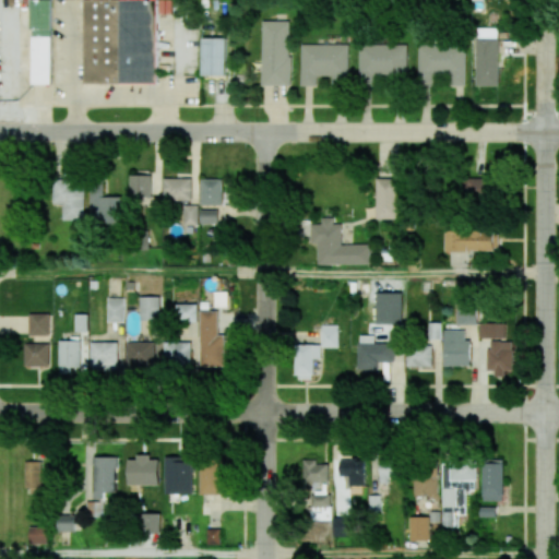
[(31,0),(31,84),(50,84),(50,0),(31,0)]
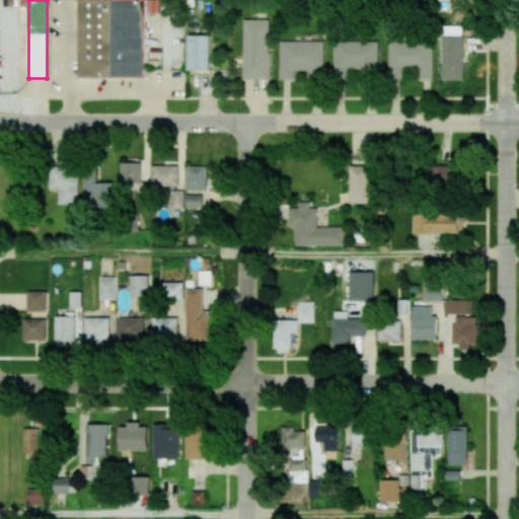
[(78,0),(79,78),(147,78),(146,0),(78,0)]
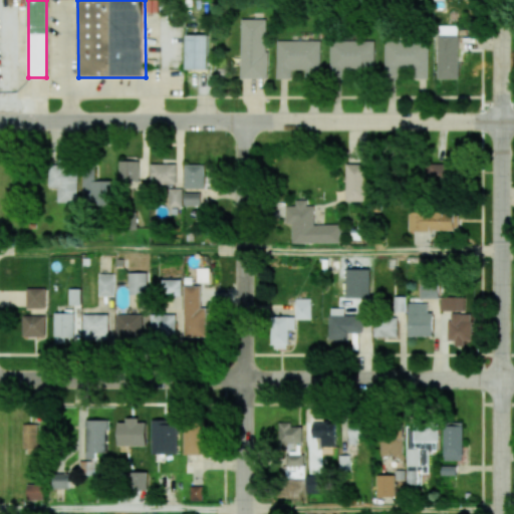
[(266,19),(240,19),(239,78),(266,78),(266,19)]
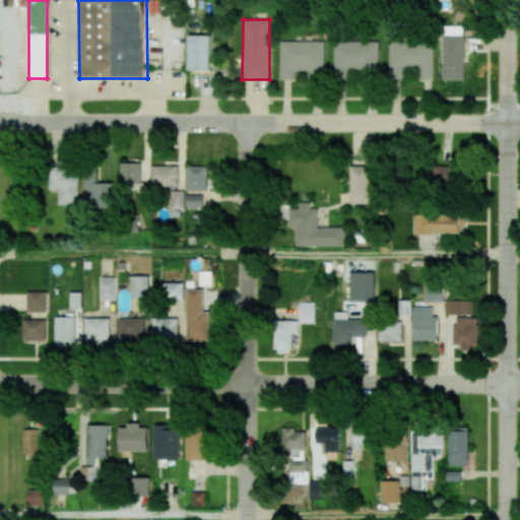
[(443,80),(464,79),(463,26),(442,26),(443,80)]
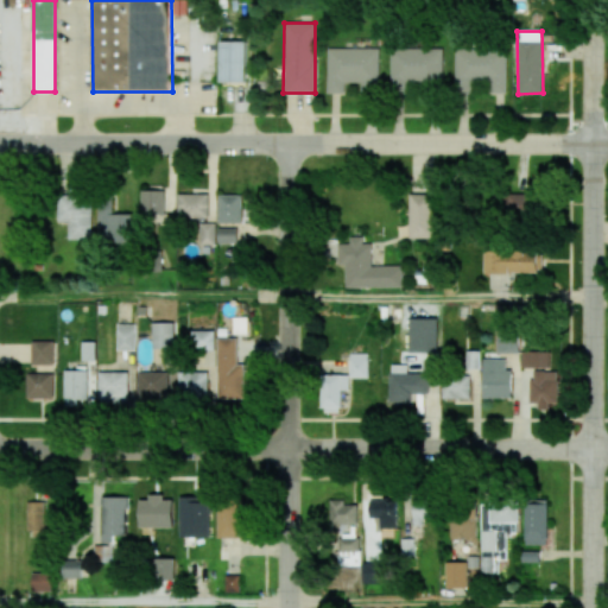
[(245,40),(219,40),(220,82),(245,82),(245,40)]
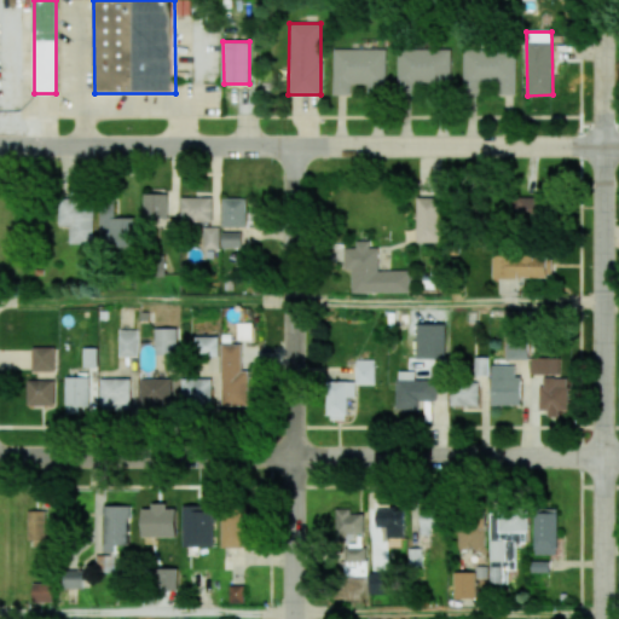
[(331,94),(351,96),(351,84),(368,84),(366,96),(385,96),(386,50),(333,48),(331,94)]
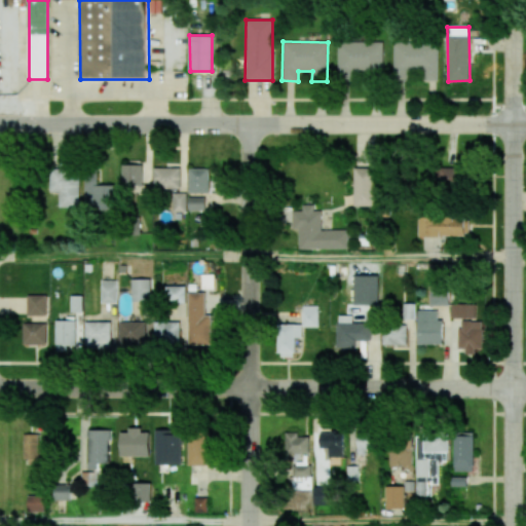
[(382,41),(337,42),(338,78),(353,78),(353,72),(382,71),(382,41)]
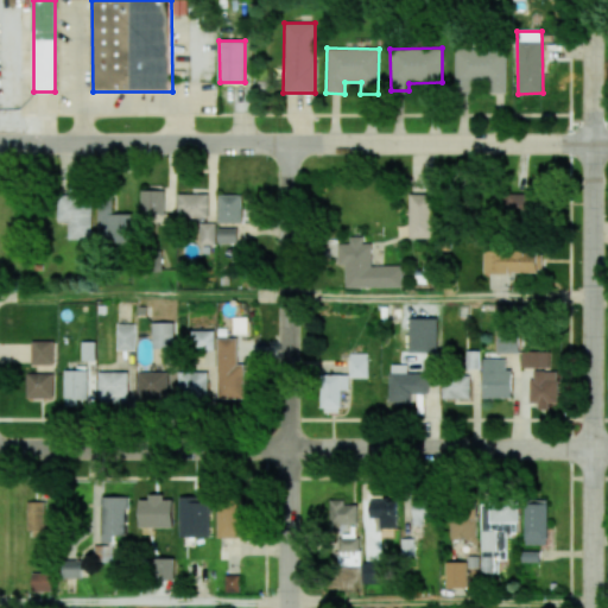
[(455,94),(473,93),(473,83),(488,83),(488,94),(506,93),(506,48),(454,48),(455,94)]
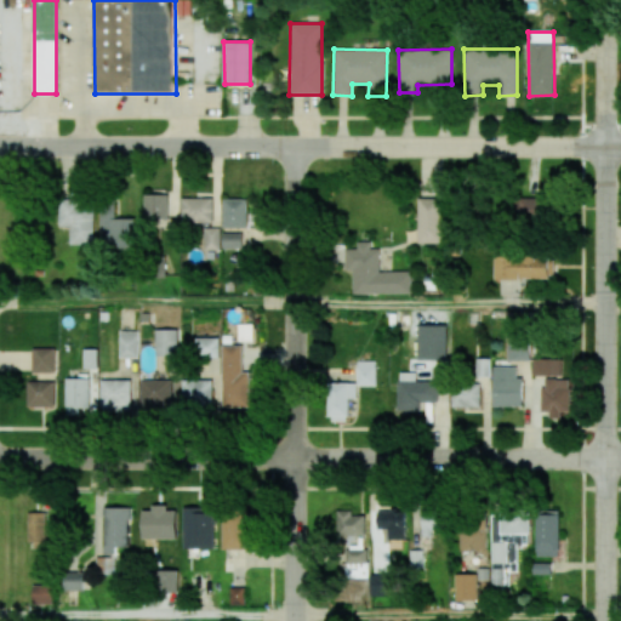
[(167,195),(144,195),(144,220),(169,220),(167,195)]
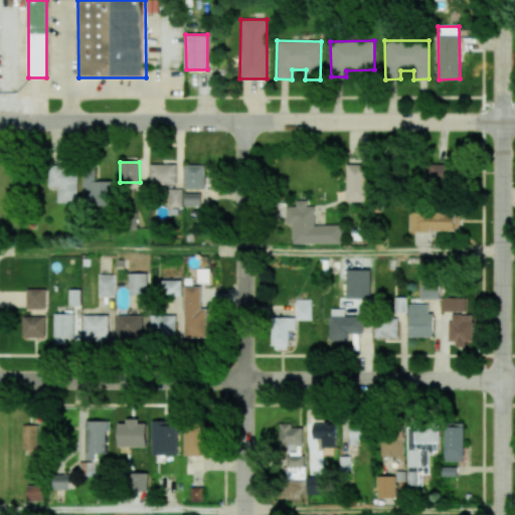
[(176,164),(150,165),(151,184),(177,184),(176,164)]
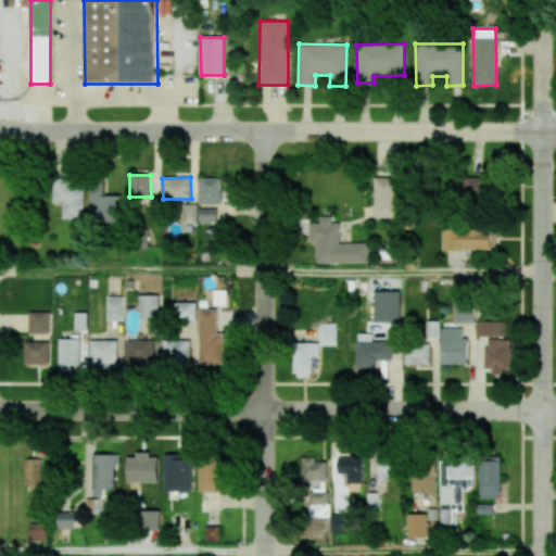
[(395,217),(395,178),(375,177),(374,217),(395,217)]
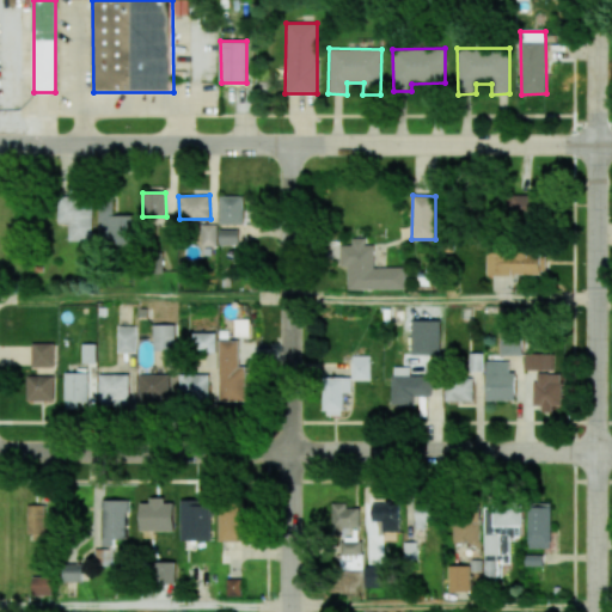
[(537,195),(506,196),(507,221),(538,219),(537,195)]
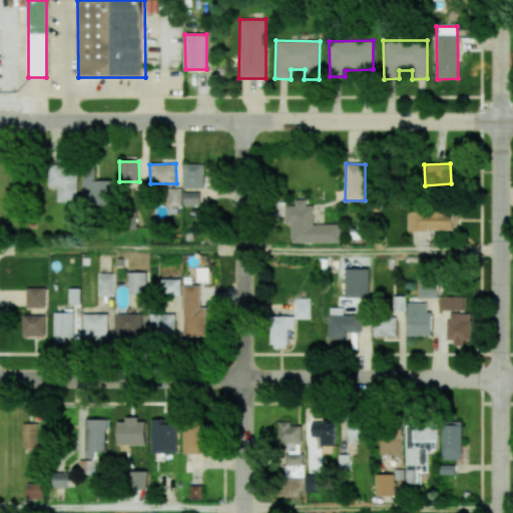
[(78,201),(78,165),(50,164),(49,186),(58,187),(58,201),(78,201)]
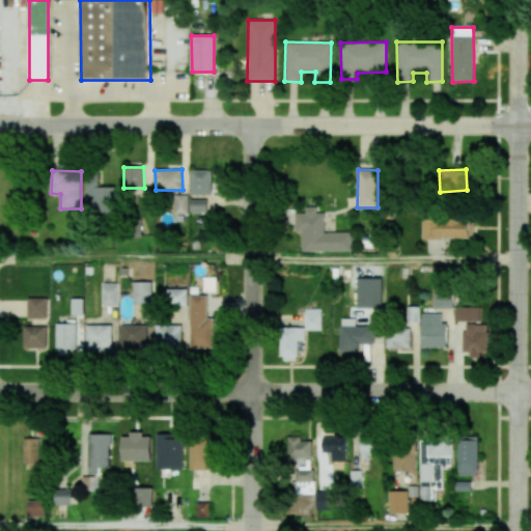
[(211,170),(191,170),(191,194),(212,194),(211,170)]
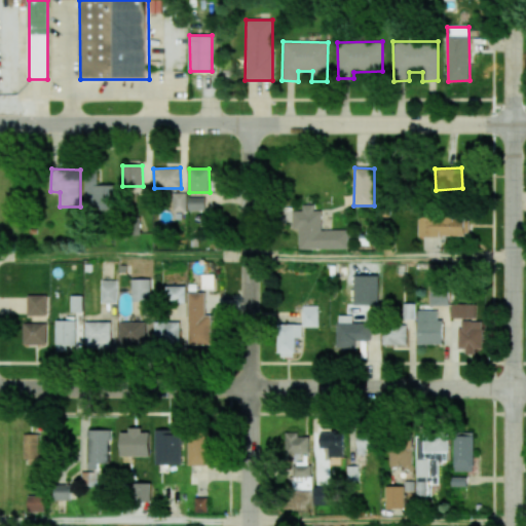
[(98,185),(98,178),(84,178),(85,210),(114,210),(114,185),(98,185)]
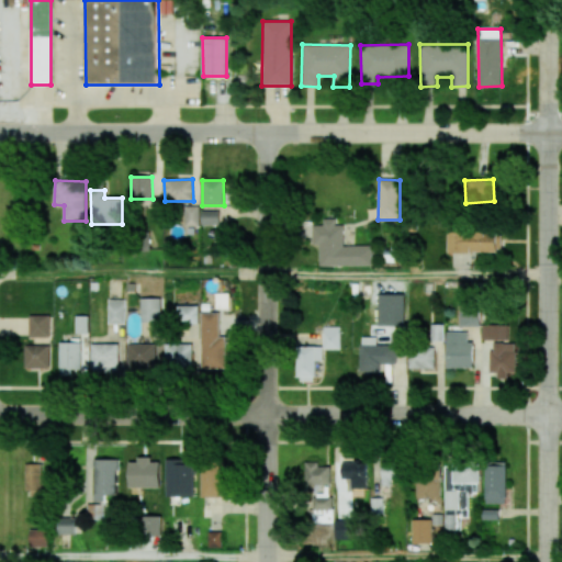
[(200,206),(184,206),(184,226),(200,226),(200,206)]
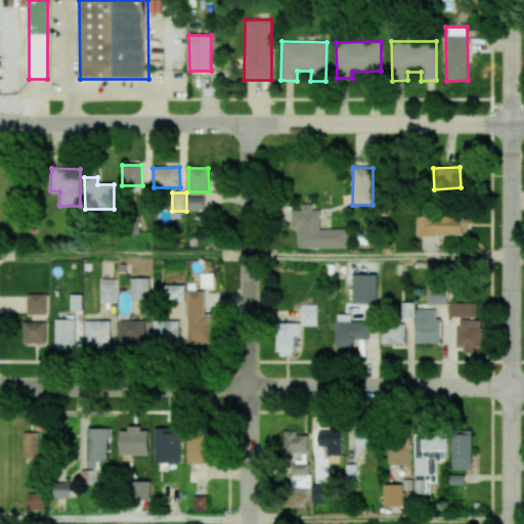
[(205,197),(188,197),(187,210),(204,210),(205,197)]
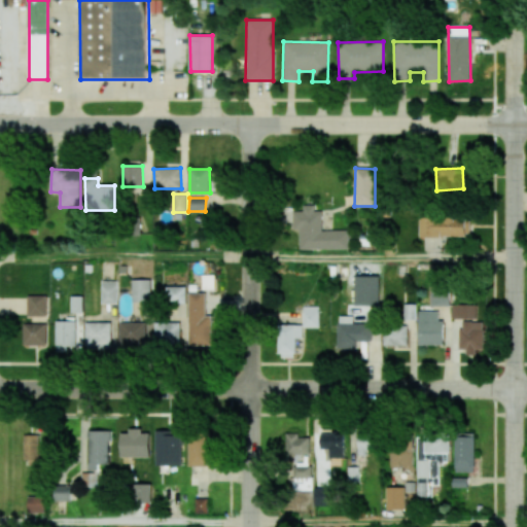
[(292,211),(293,230),(299,230),(300,249),(349,249),(349,230),(322,231),(321,211),(315,211),(314,205),(303,206),(304,211),(292,211)]
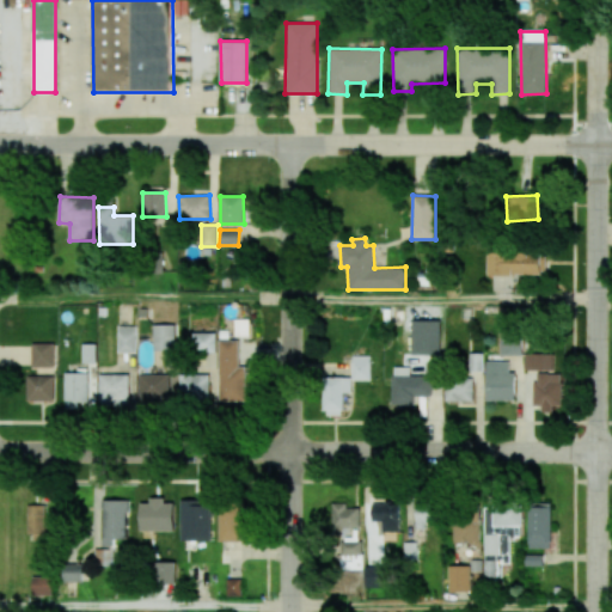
[(545,275),(545,252),(489,251),(489,275),(545,275)]
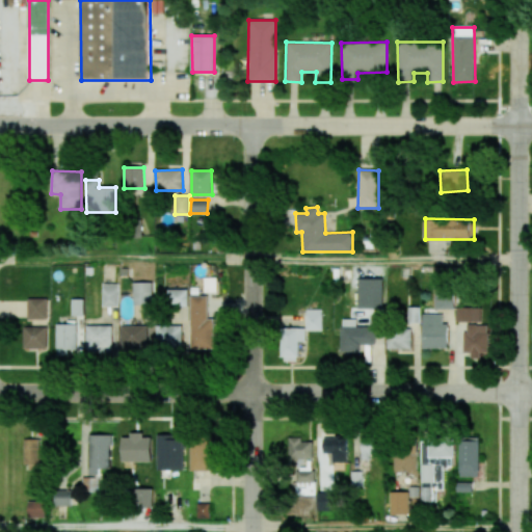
[(382,309),(382,278),(358,278),(358,308),(382,309)]
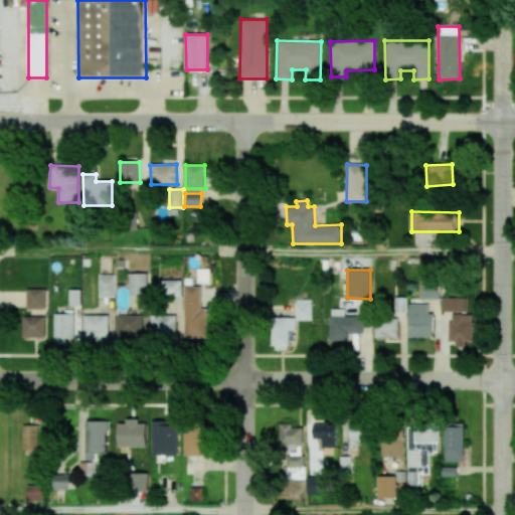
[(148,273),(130,273),(130,295),(148,295),(148,273)]
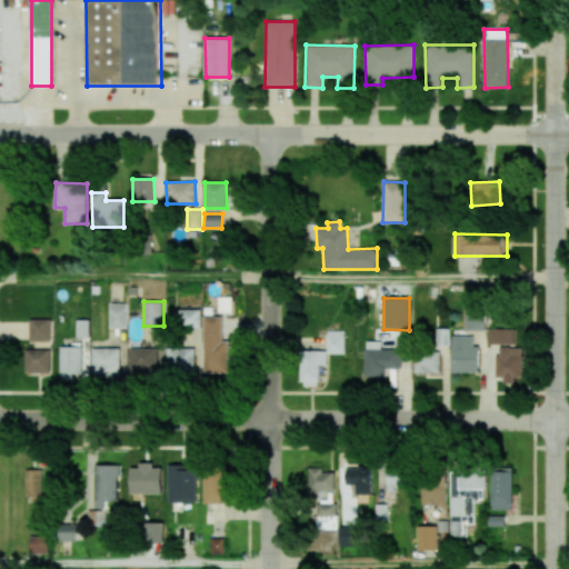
[(110,328),(127,328),(127,303),(109,303),(110,328)]
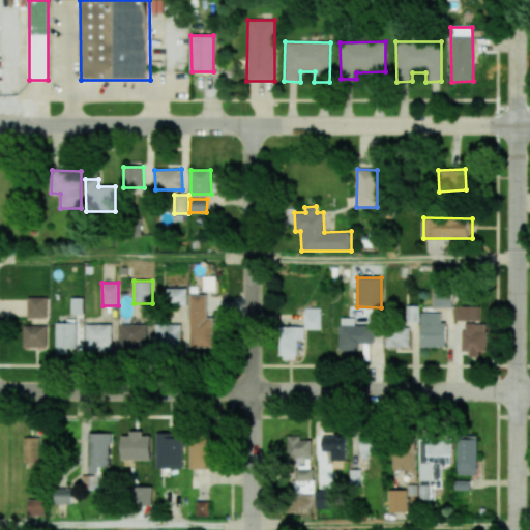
[(187,288),(167,288),(167,305),(186,305),(187,288)]
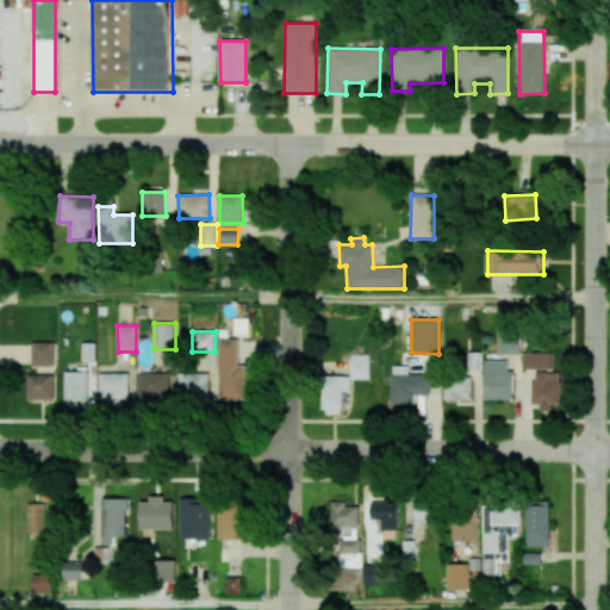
[(499,354),(521,353),(521,334),(499,334),(499,354)]
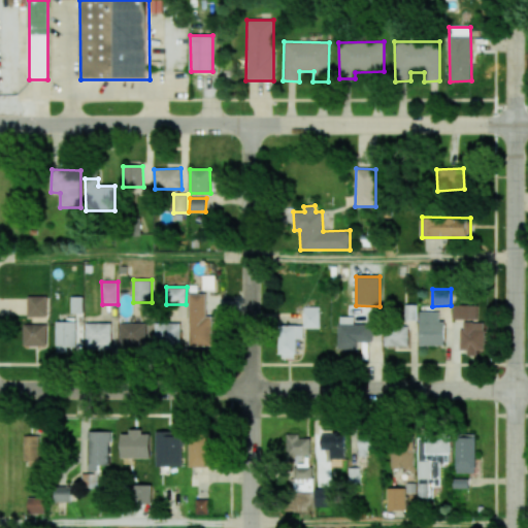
[(211,347),(212,316),(206,316),(206,294),(190,294),(189,347),(211,347)]
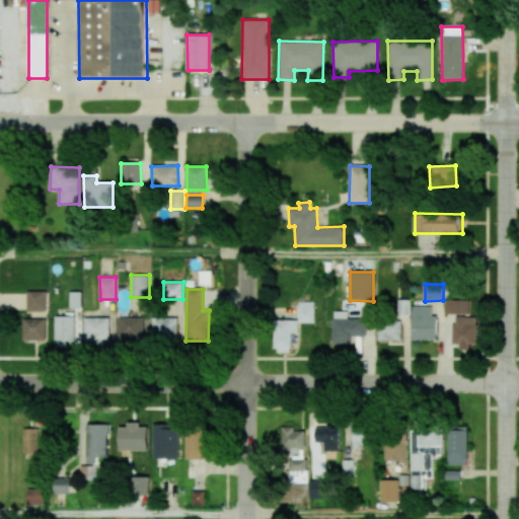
[(26,291),(27,311),(46,311),(46,291),(26,291)]
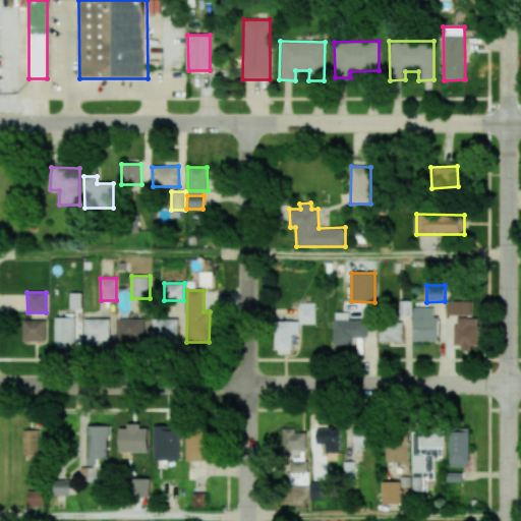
[(410,300),(400,300),(400,315),(410,315),(410,300)]
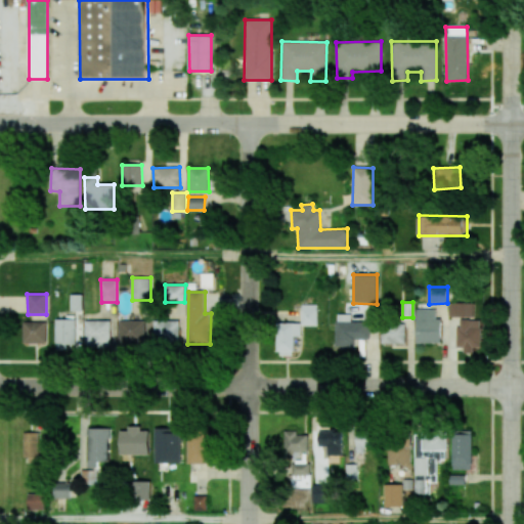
[(474,317),(474,303),(449,302),(449,316),(474,317)]
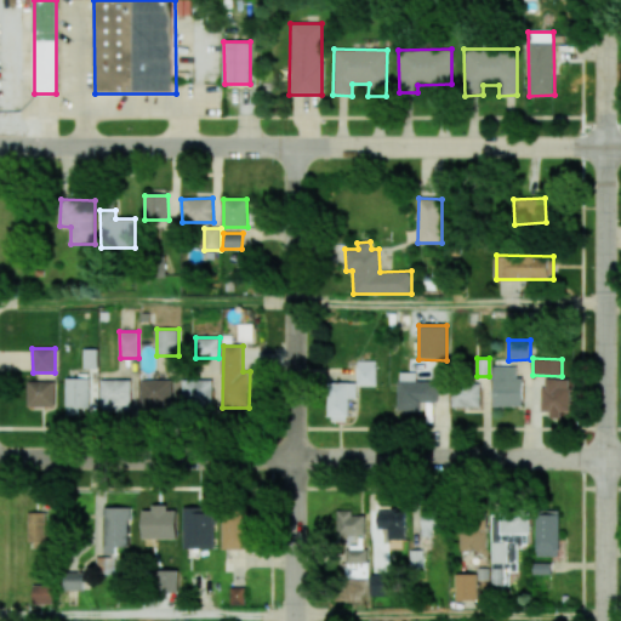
[(376,386),(376,362),(357,362),(357,386),(376,386)]
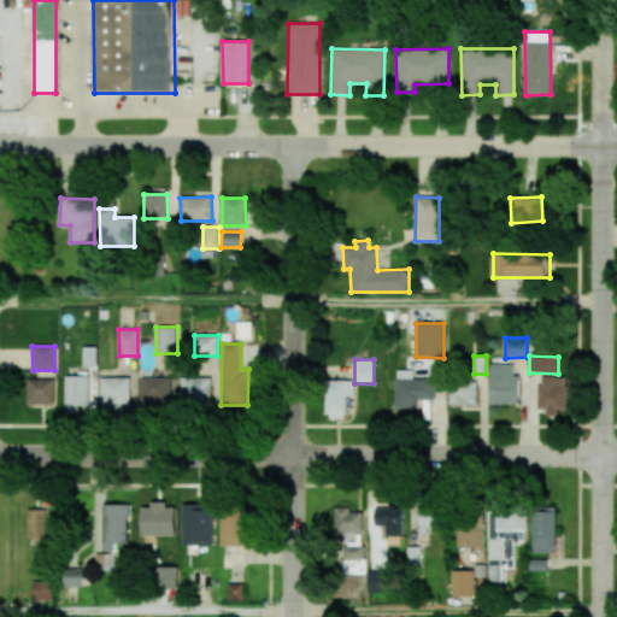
[(513,364),(489,364),(491,404),(519,404),(518,375),(513,375),(513,364)]
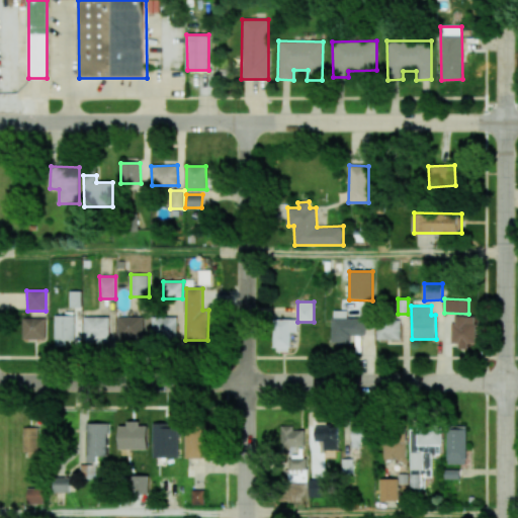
[(332,343),(351,343),(351,335),(365,335),(365,318),(347,318),(348,311),(333,311),(332,343)]
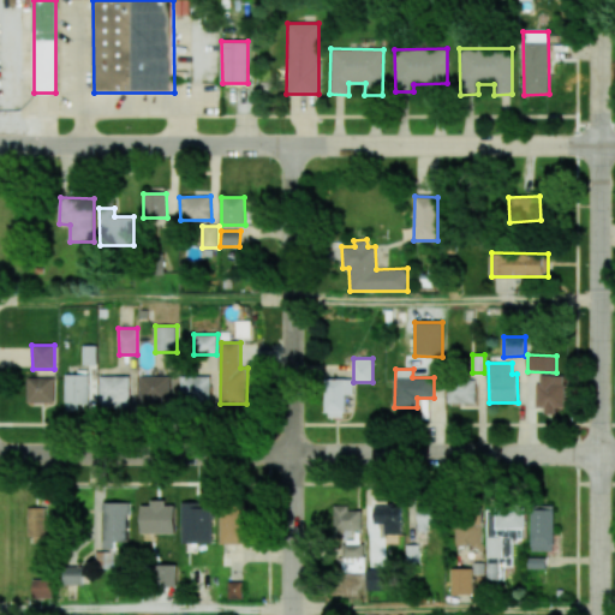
[(88,375),(66,374),(65,410),(87,410),(88,375)]
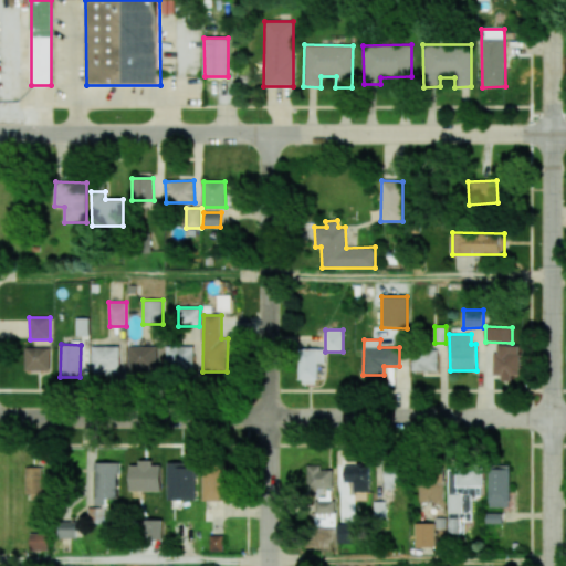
[(494,378),(512,378),(512,375),(519,375),(520,346),(494,345),(494,378)]
